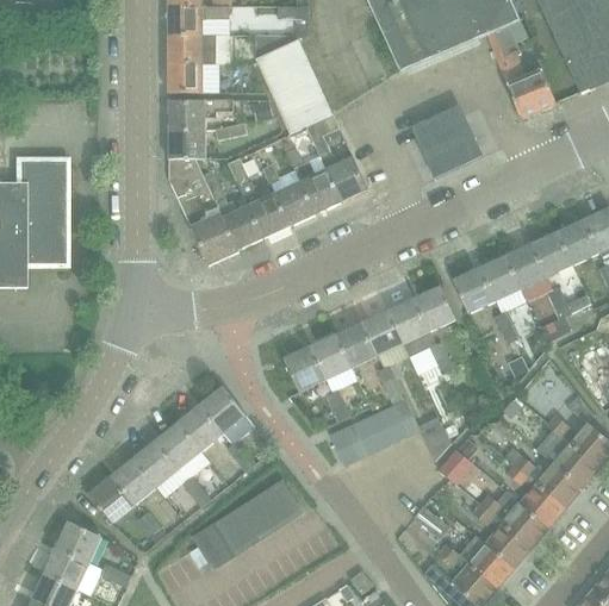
[(370,0),(401,70),(486,33),(498,61),(521,51),(516,41),(509,24),(521,19),(511,0),(370,0)]
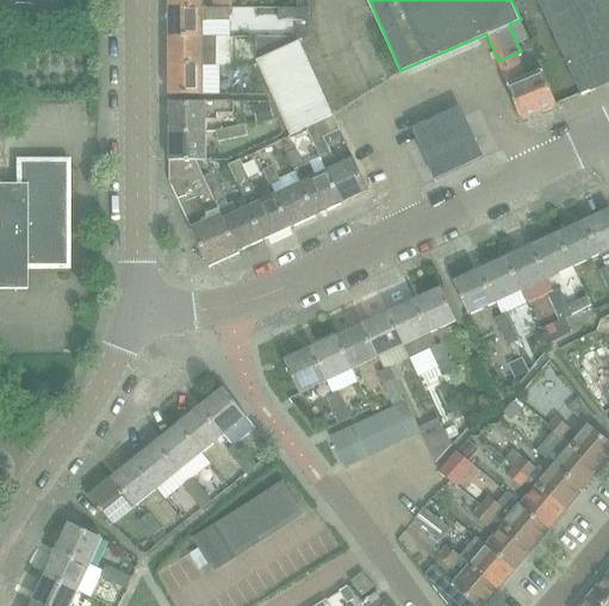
[(538,0),(571,70),(580,93),(608,80),(608,0),(538,0)]
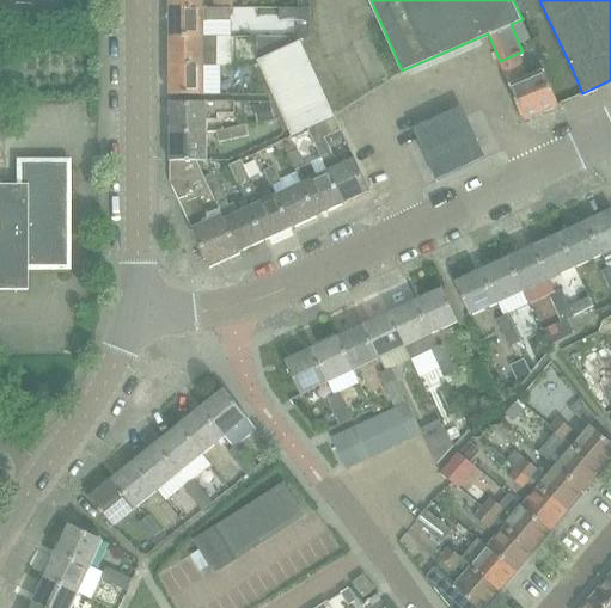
[(309,5),(277,6),(277,20),(298,20),(299,35),(310,35),(309,5)]
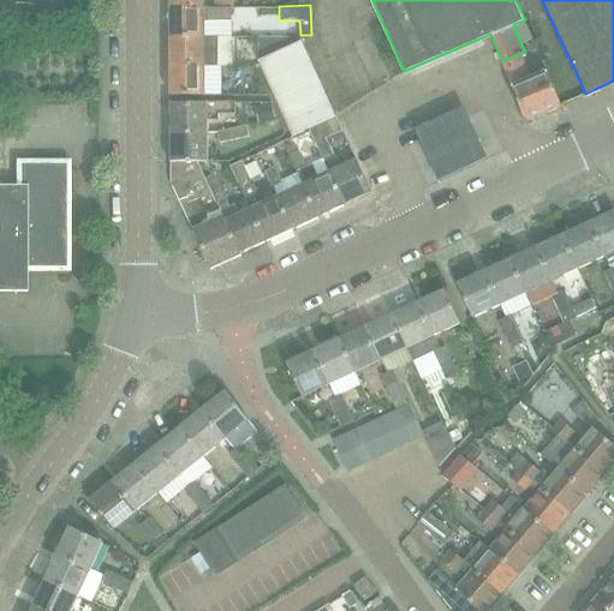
[(231,6),(215,6),(203,6),(170,6),(170,35),(203,35),(203,19),(231,19),(231,6)]
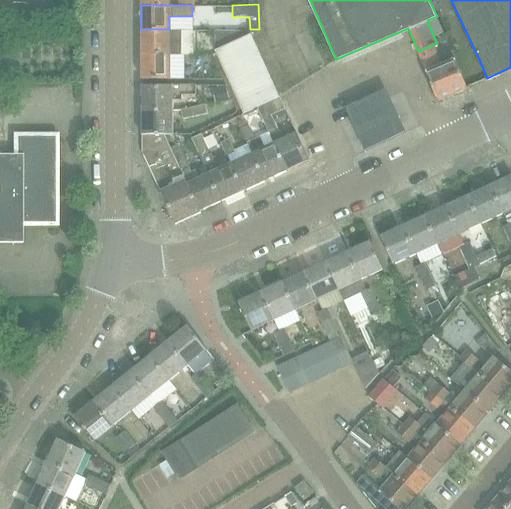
[(427,20),(433,34),(443,31),(437,16),(427,20)]
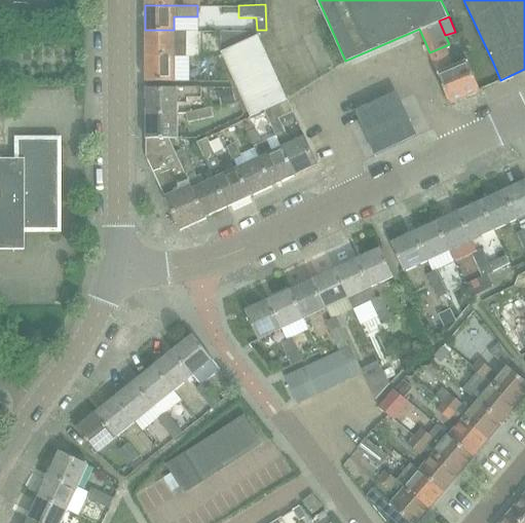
[(184,30),(174,30),(145,30),(145,55),(174,55),(184,55),(184,54),(184,45),(184,30)]
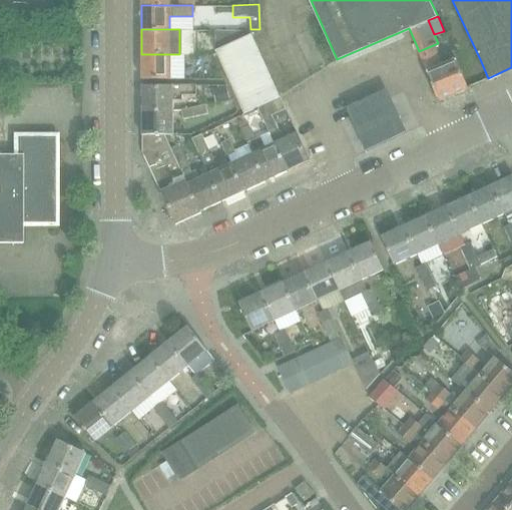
[(436,49),(420,56),(438,99),(468,87),(452,50),(448,52),(451,59),(441,63),(436,49)]
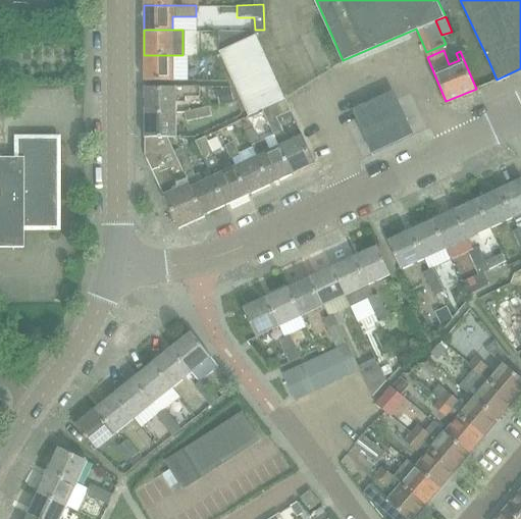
[(197,54),(183,54),(183,55),(183,63),(197,63),(197,54)]
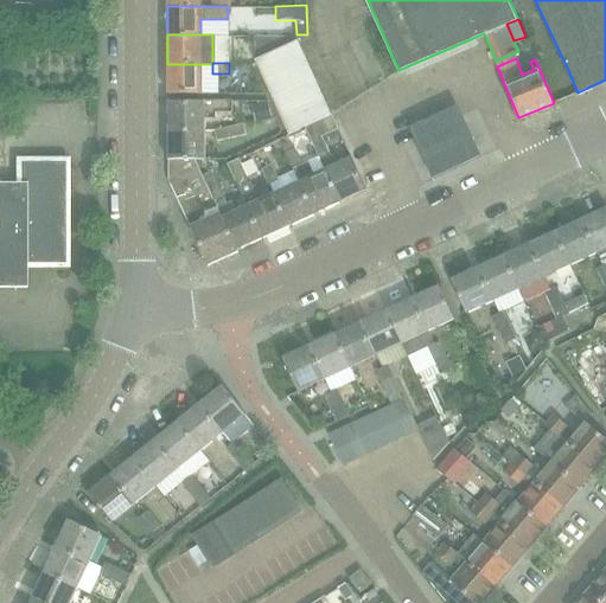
[(201,91),(201,64),(167,64),(167,91),(201,91)]
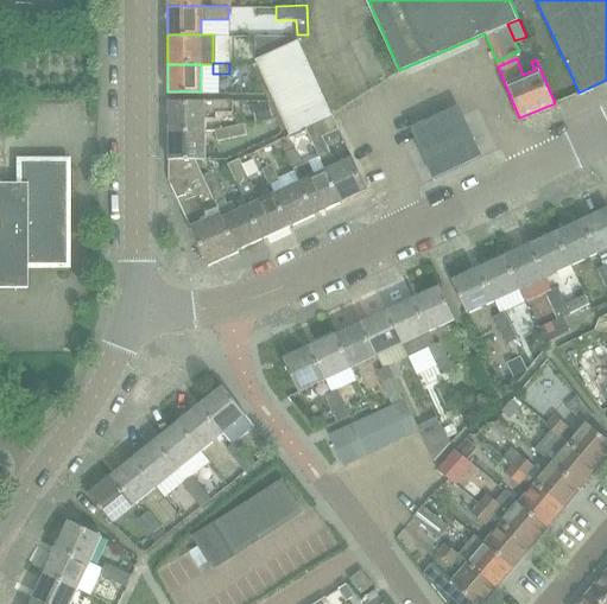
[(232,112),(232,99),(168,99),(168,129),(204,128),(204,118),(215,118),(215,112),(232,112)]
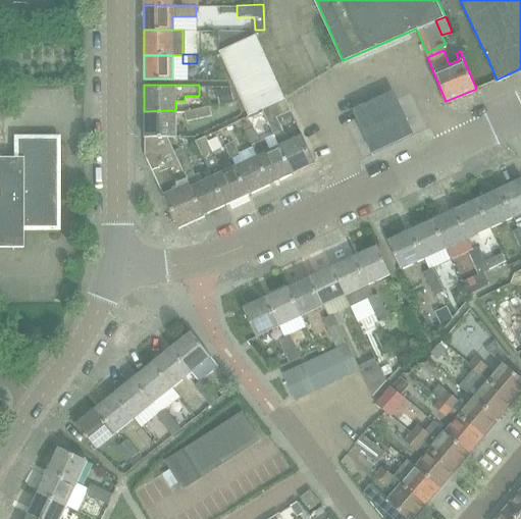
[(393,89),(351,108),(361,130),(367,143),(371,151),(412,133),(409,124),(403,110),(393,89)]
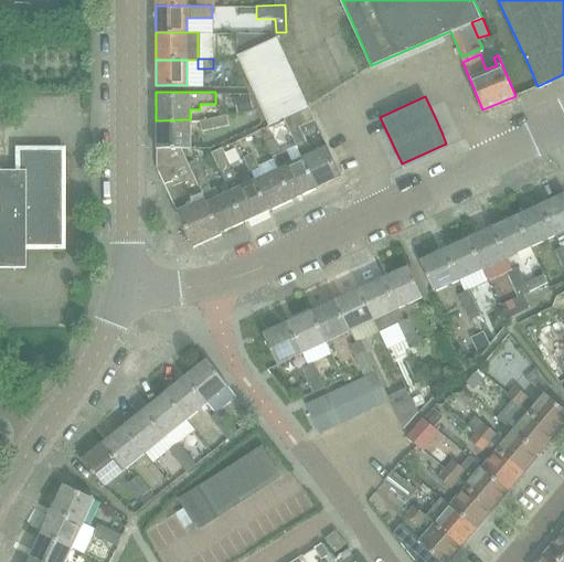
[(314,118),(307,105),(283,116),(301,156),(316,187),(341,176),(326,144),(312,150),(309,142),(307,144),(299,125),(314,118)]
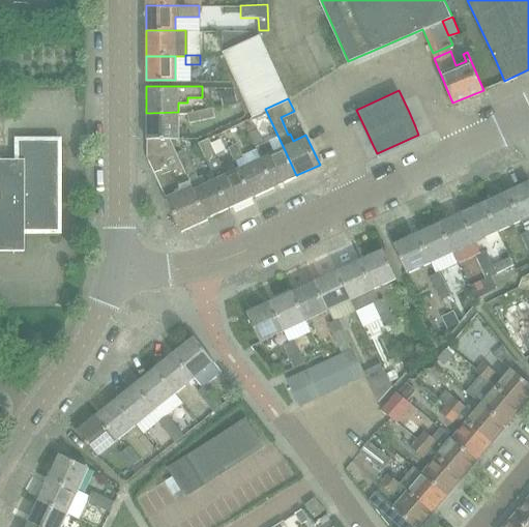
[(212,107),(186,112),(188,121),(214,116),(212,107)]
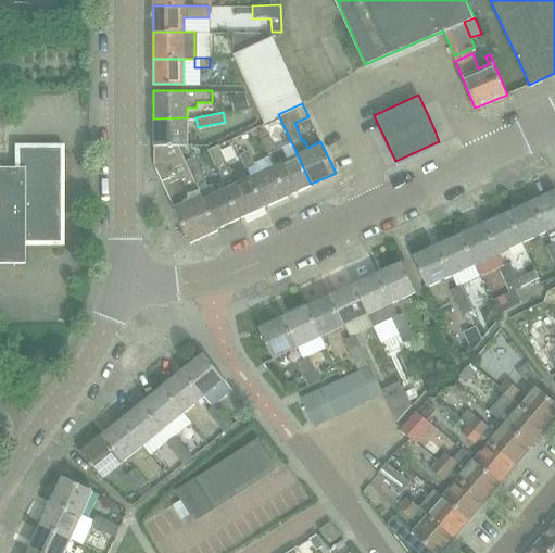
[(187,145),(187,117),(153,118),(153,145),(177,145),(187,145)]
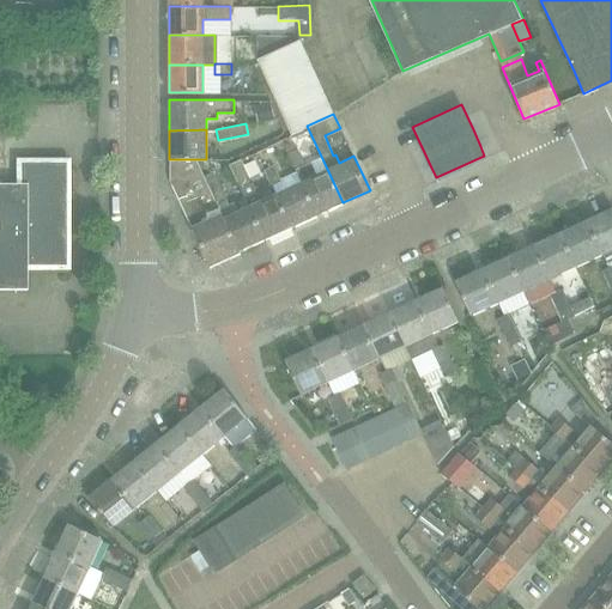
[(301,153),(296,148),(288,152),(296,171),(301,181),(316,215),(343,202),(327,169),(316,174),(310,160),(306,163),(301,153)]
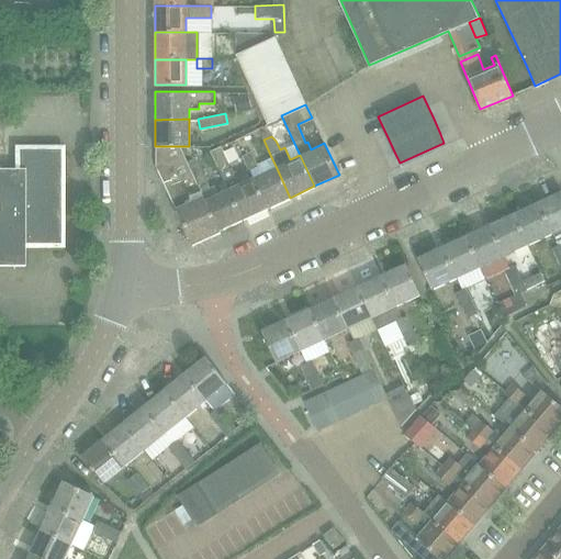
[(234,174),(221,145),(210,151),(227,189),(242,220),(266,209),(251,177),(247,168),(234,174)]
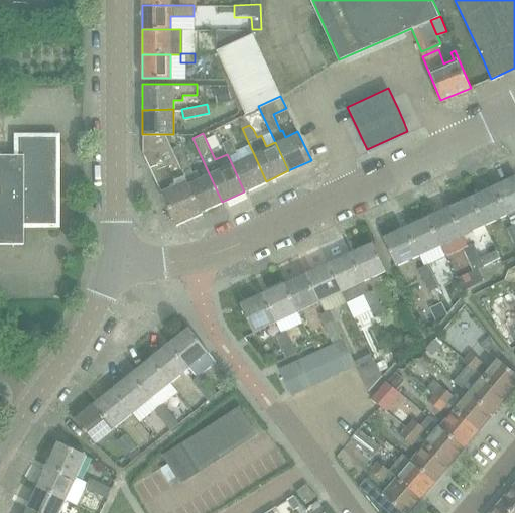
[(164,134),(142,134),(142,151),(176,224),(201,213),(170,148),(164,134)]
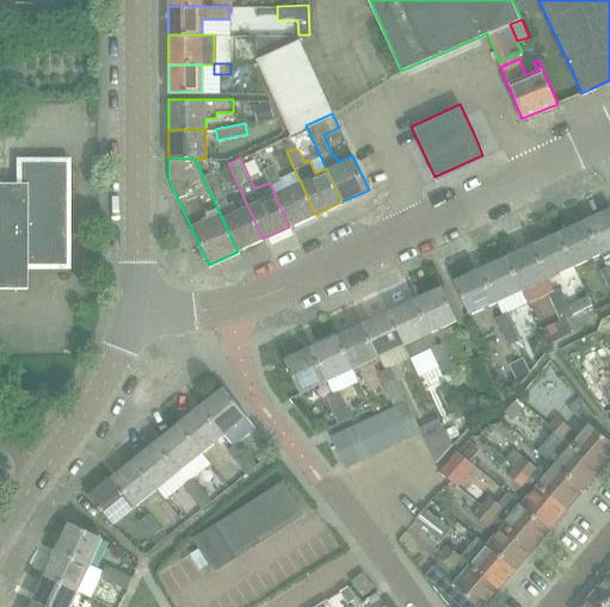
[(272,163),(263,168),(269,183),(279,178),(272,163)]
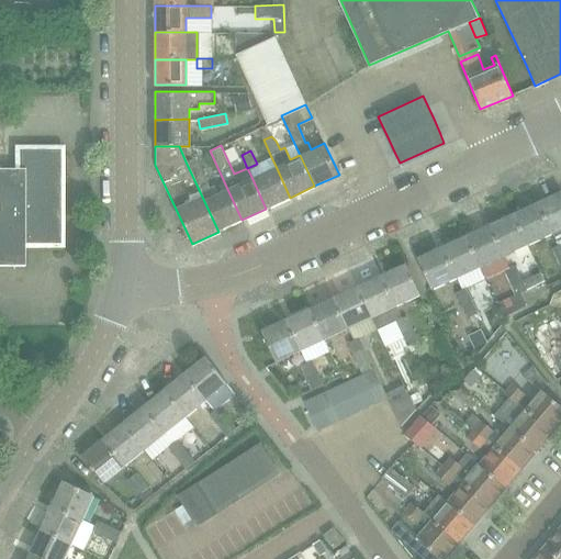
[(186,161),(219,232),(220,232),(219,231),(242,220),(227,189),(216,193),(213,185),(209,187),(198,164),(197,164),(194,158),(186,161)]
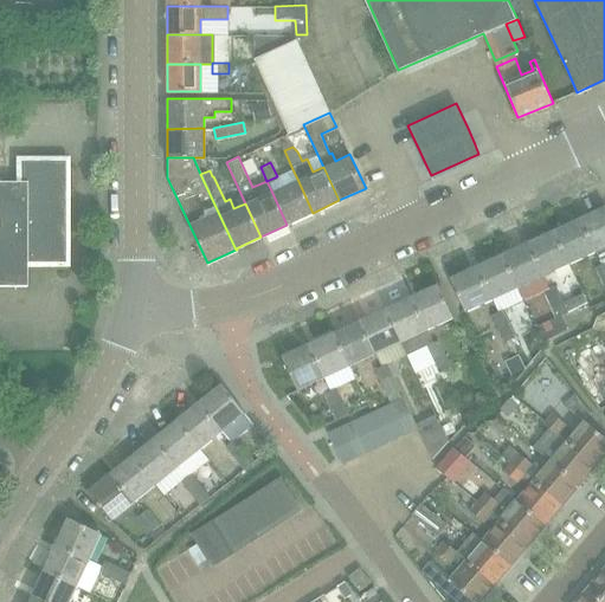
[(313,213),(297,179),(271,191),(287,225),(313,213)]
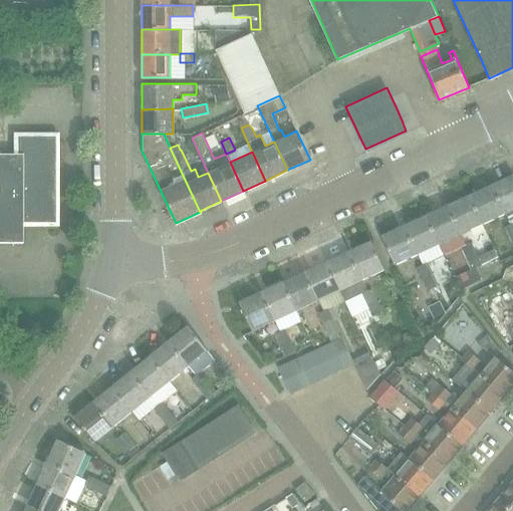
[(512,174),(492,184),(504,212),(512,208),(512,174)]
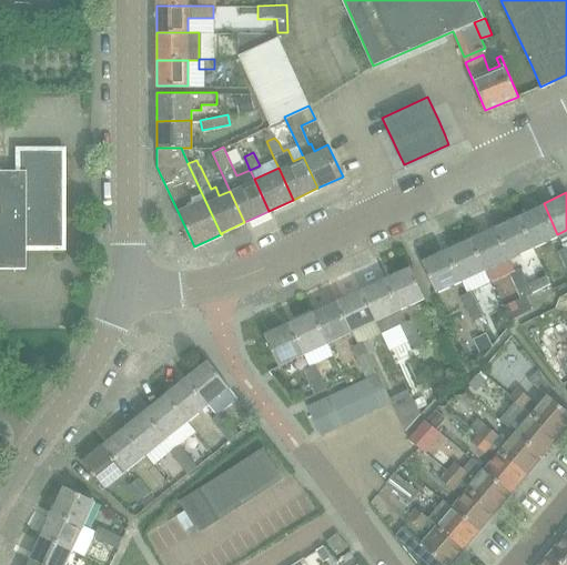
[(557,234),(544,203),(519,214),(534,245),(557,234)]
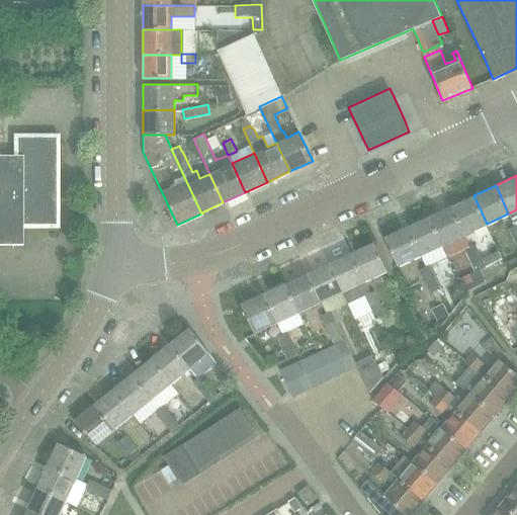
[(487,224),(474,195),(451,205),(464,234),(487,224)]
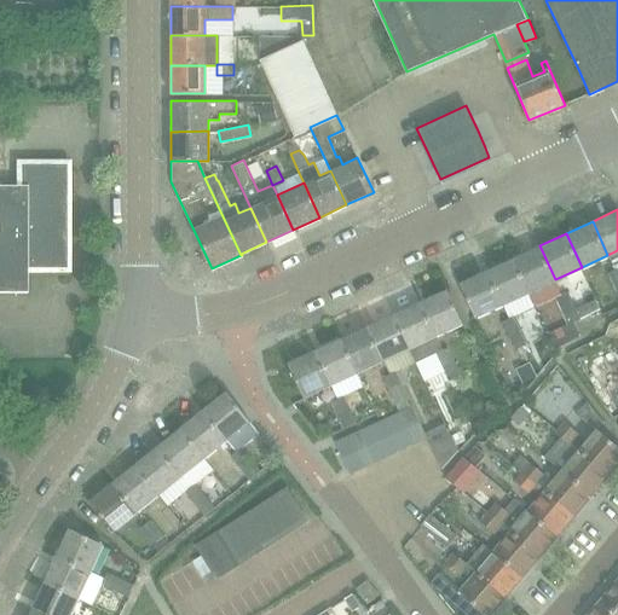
[(555,279),(539,245),(513,259),(529,293),(555,279)]
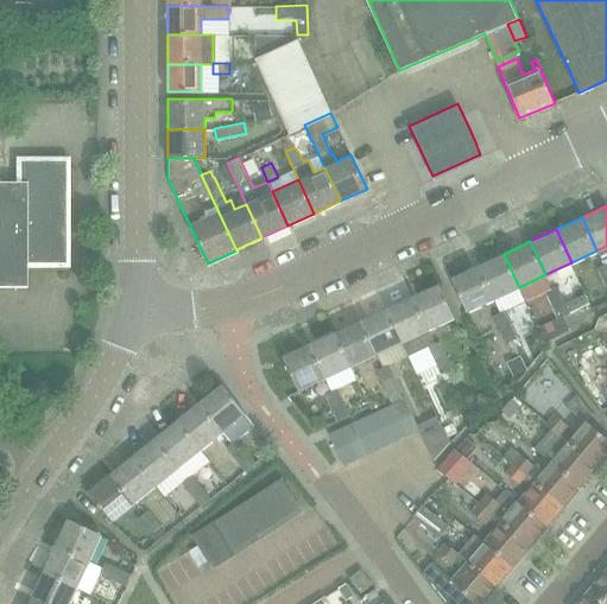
[(519,287),(504,254),(479,266),(494,298),(519,287)]
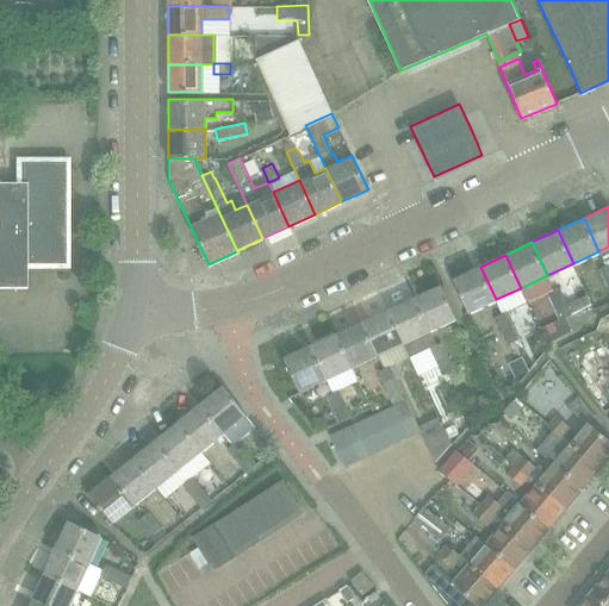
[(608,262),(598,267),(606,281),(608,279),(608,262)]
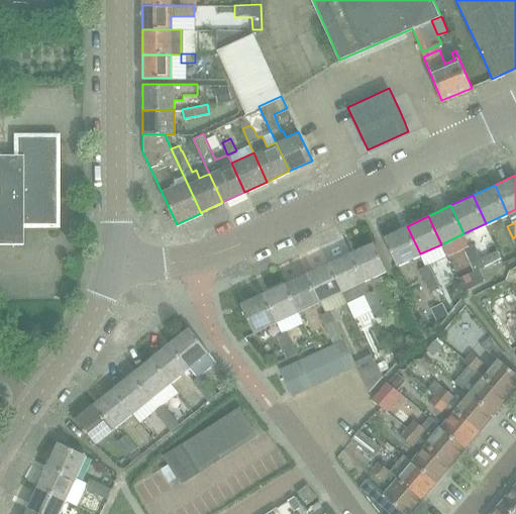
[(420,253),(407,226),(384,236),(397,265),(420,253)]
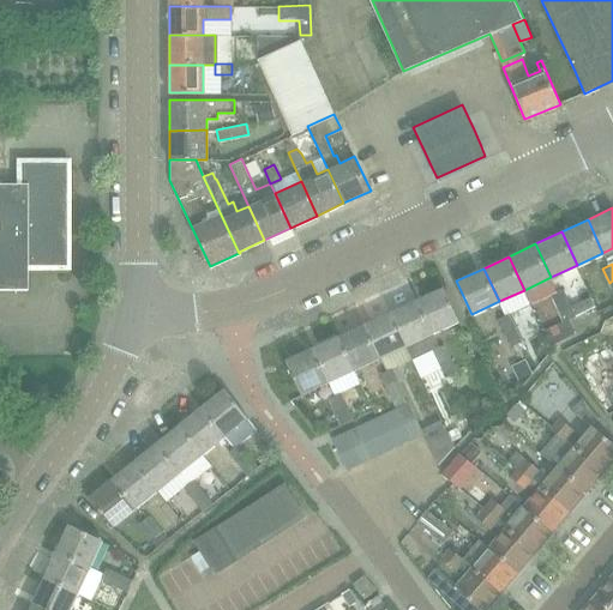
[(458,320),(443,287),(418,299),(432,332),(458,320)]
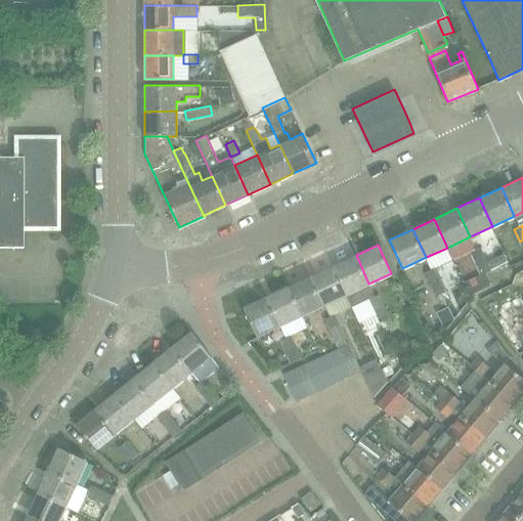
[(470,251),(475,262),(485,257),(480,246),(470,251)]
